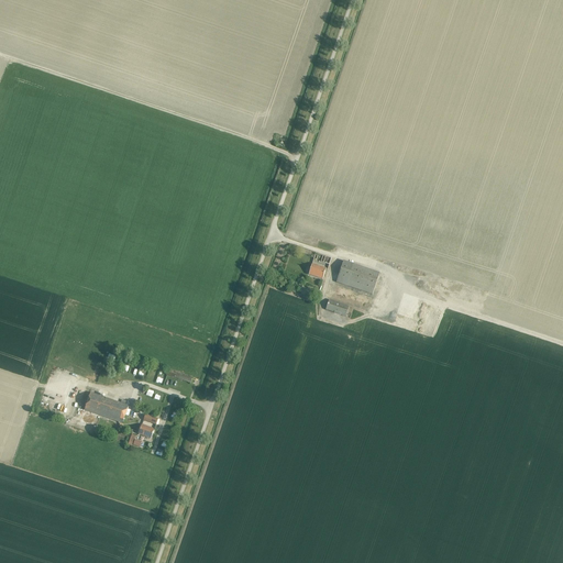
[(277,135),(274,144),(282,147),(285,138),(277,135)]
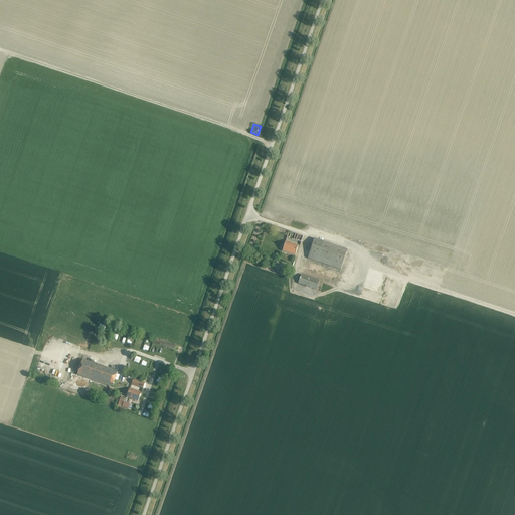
[(302,242),(303,236),(289,231),(287,237),(302,242)]
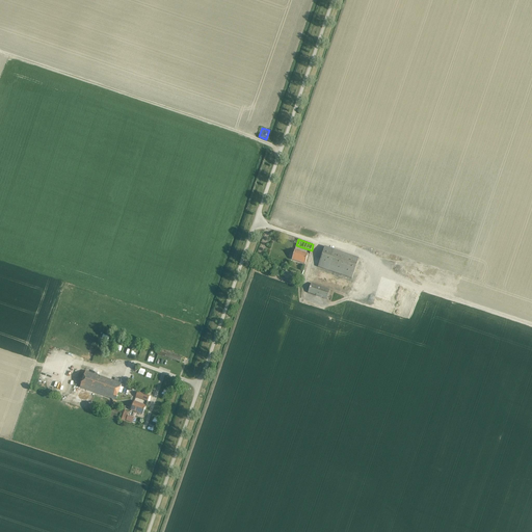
[(352,278),(358,259),(325,247),(318,267),(352,278)]
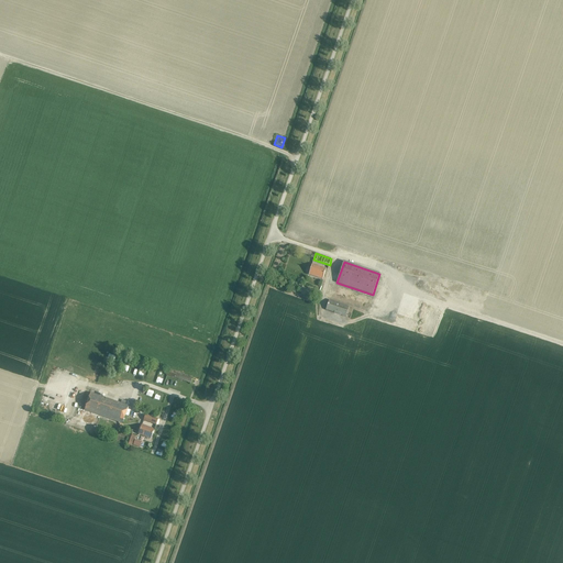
[(328,271),(328,269),(312,264),(309,275),(323,279),(326,271),(328,271)]
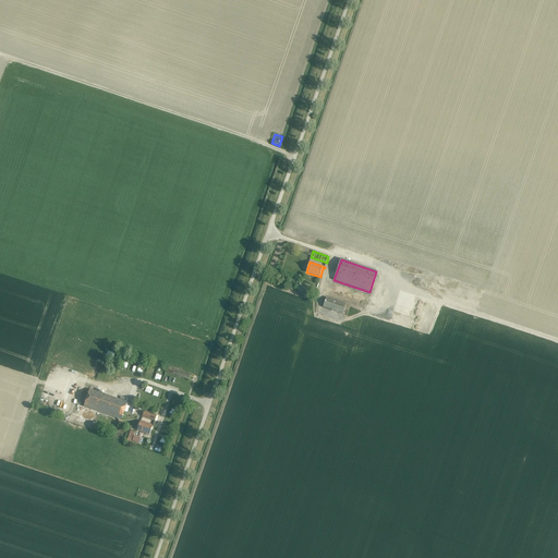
[(326,298),(323,307),(343,314),(347,304),(326,298)]
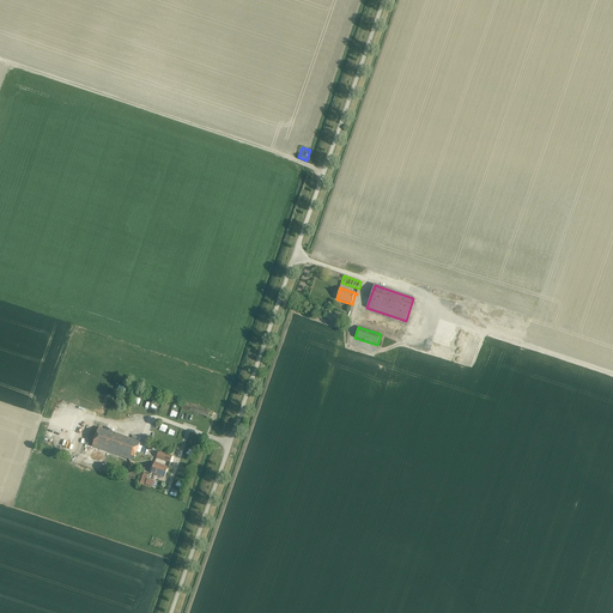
[(133,461),(140,443),(98,429),(92,447),(133,461)]
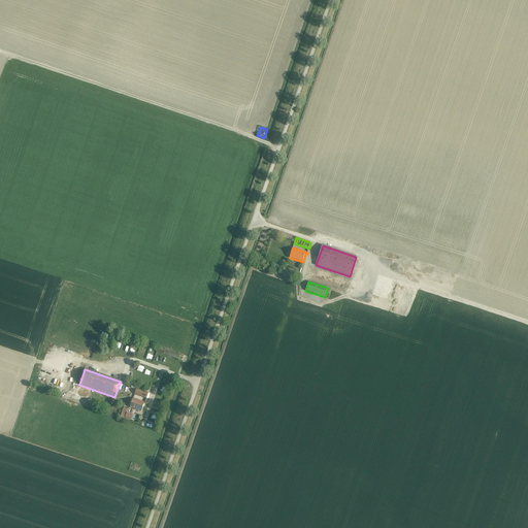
[(135,394),(146,398),(149,394),(136,389),(135,394)]
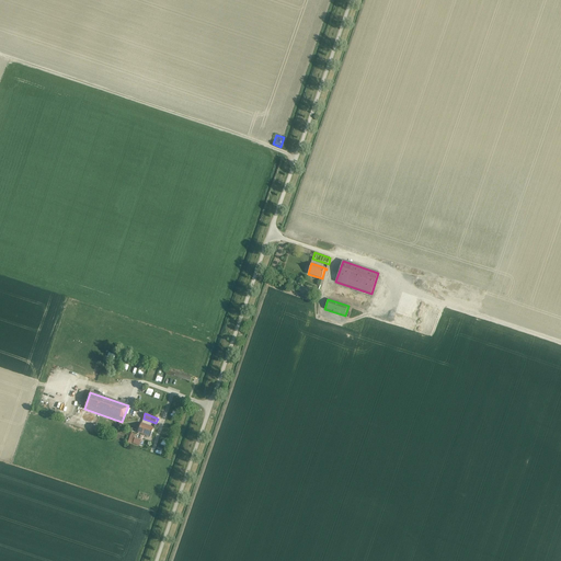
[(150,437),(153,428),(141,424),(138,433),(150,437)]
